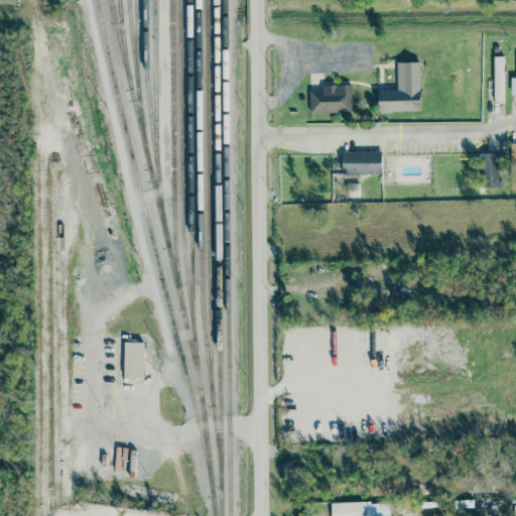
[(503,56),(494,56),(495,103),(504,103),(503,56)]
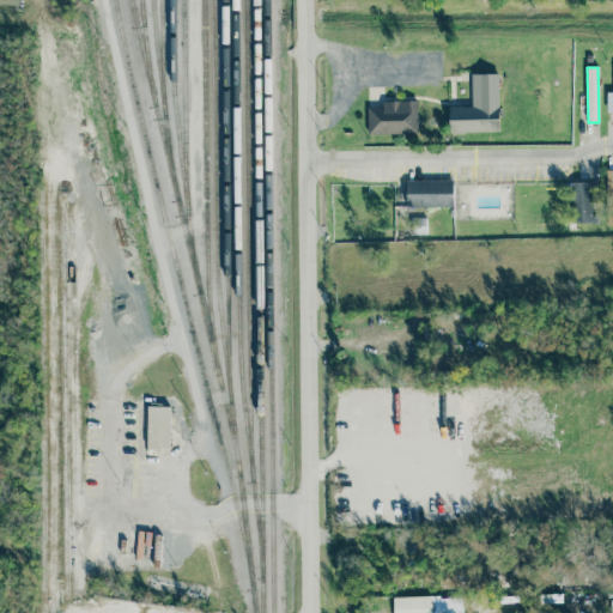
[(449,108),(450,133),(501,133),(499,74),(472,74),(472,107),(449,108)]
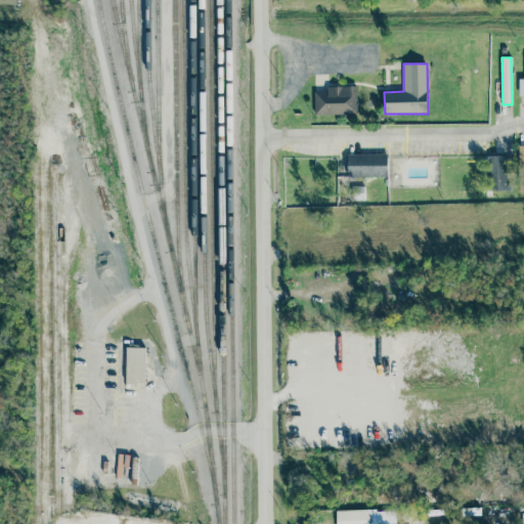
[(314,115),(357,114),(356,86),(326,87),(326,92),(314,92),(314,115)]
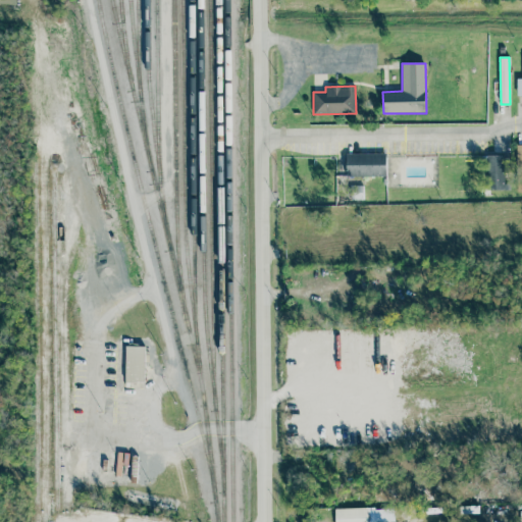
[(386,154),(347,154),(347,176),(385,177),(386,154)]
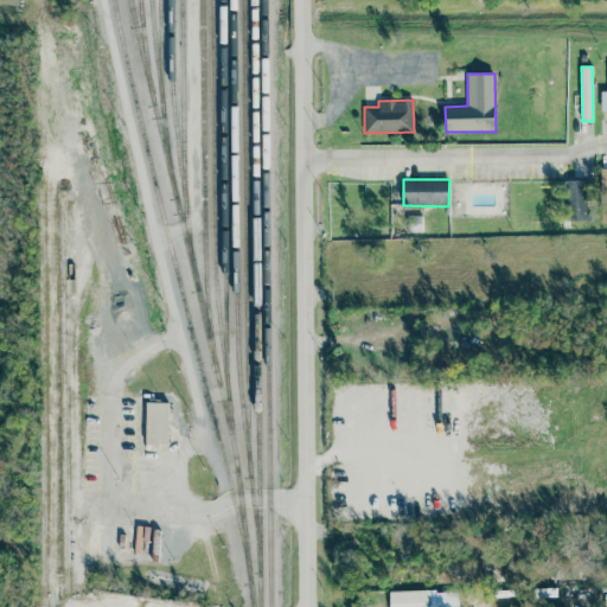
[(586,180),(567,181),(568,222),(587,221),(586,180)]
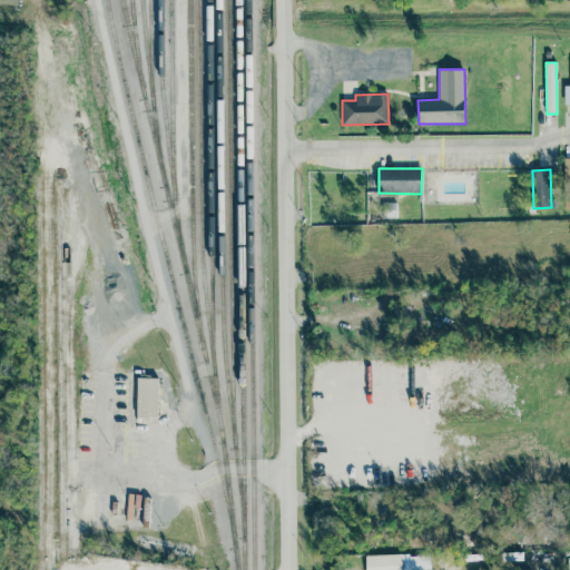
[(138,418),(139,379),(158,379),(158,418),(138,418)]
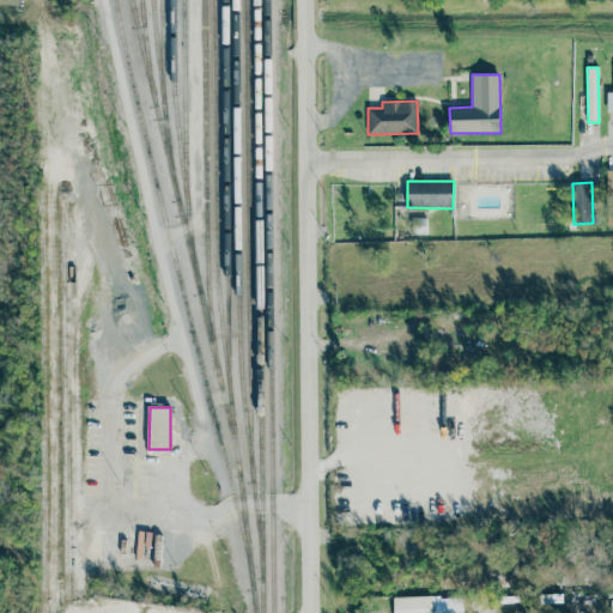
[(394,612),(393,598),(430,595),(430,612),(394,612)]
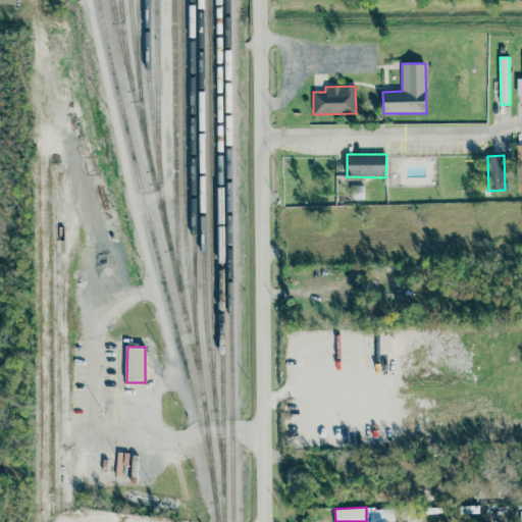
All buildings are outlined.
